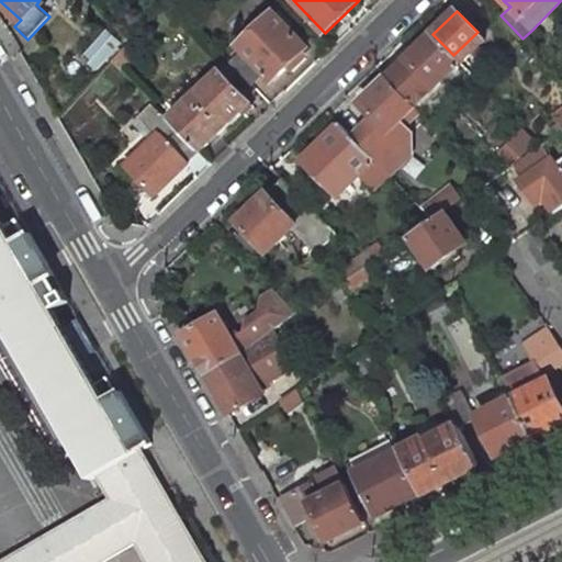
[(308,48),(273,13),(239,46),(244,51),(231,63),(253,85),(265,72),(273,81),(308,48)]
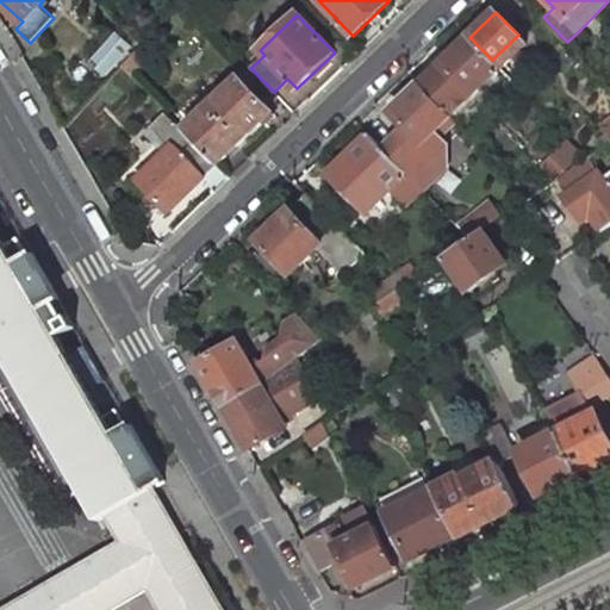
[(119,32),(92,62),(106,75),(134,45),(119,32)]
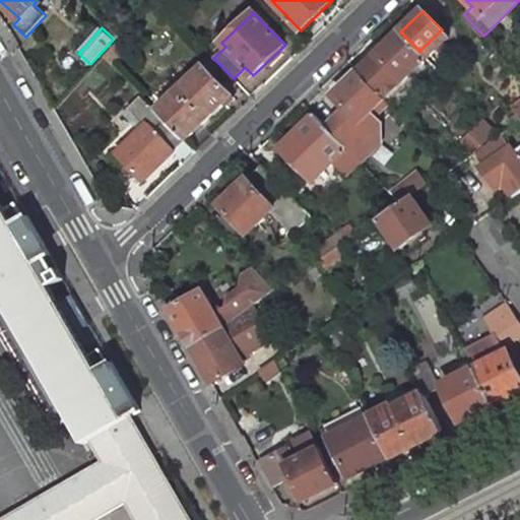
[(419,51),(400,31),(360,71),(379,91),(386,100),(392,105),(416,81),(403,67),(419,51)]
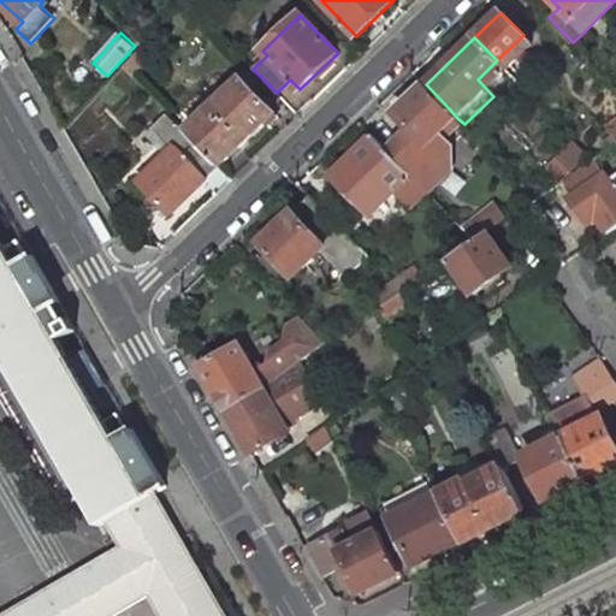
[(131,76),(146,60),(137,51),(122,67),(131,76)]
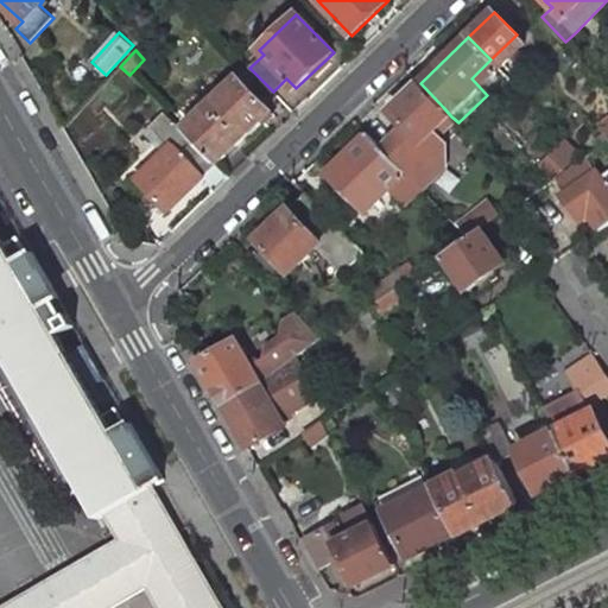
[(273,92),(249,68),(183,131),(216,165),(272,111),(263,101),(273,92)]
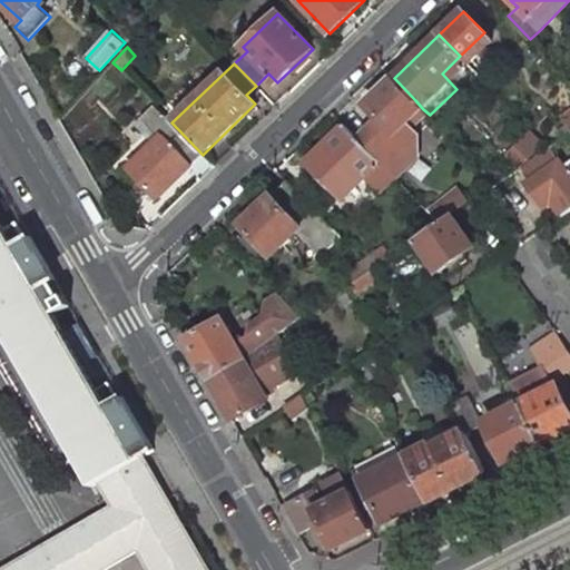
[(365,105),(380,119),(373,126),(376,130),(362,144),(395,178),(416,157),(418,137),(406,126),(397,117),(415,100),(394,78),(365,105)]
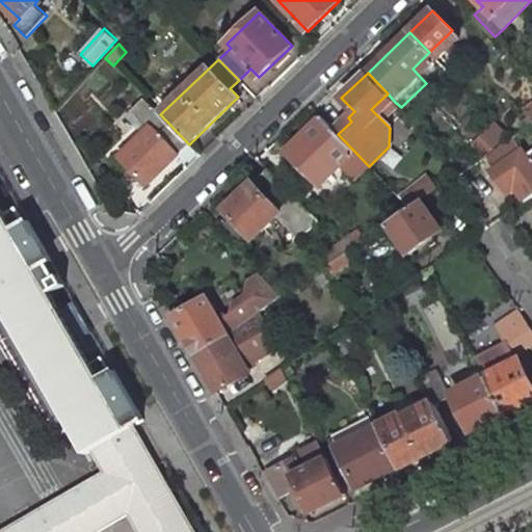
[(379,117),(395,102),(388,94),(371,109),(379,117)]
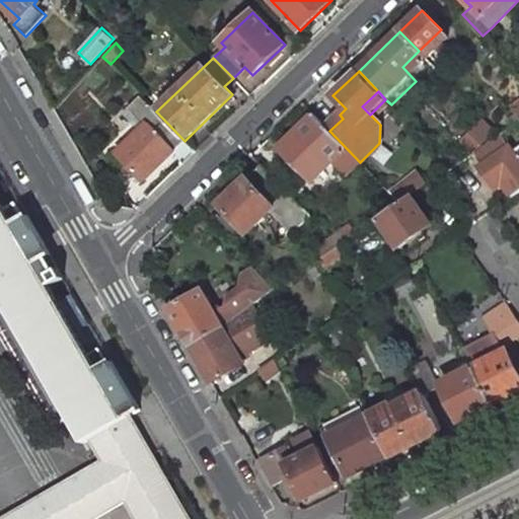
[(156,112),(141,95),(132,104),(149,123),(118,153),(144,180),(184,141),(156,112)]
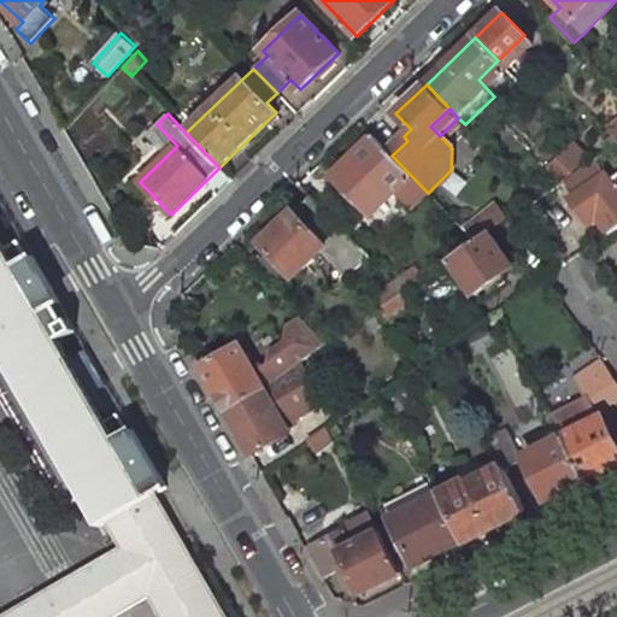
[(388,152),(372,136),(330,176),(370,217),(395,193),(411,209),(428,193),(392,156),(388,152)]
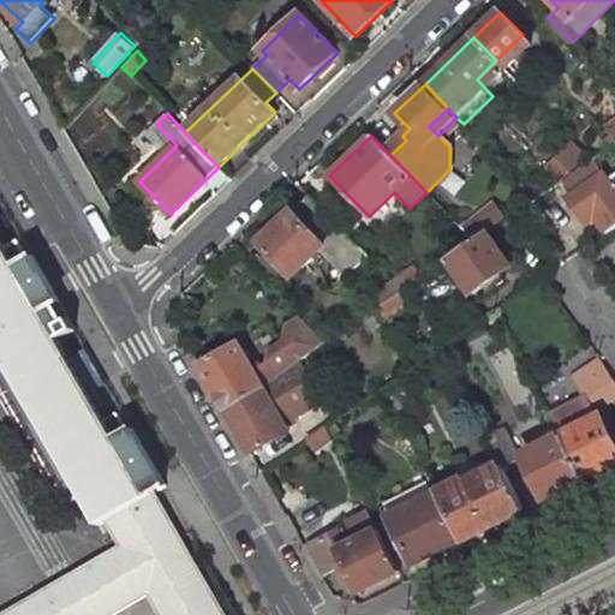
[(406,141),(402,136),(387,151),(390,155),(406,141)]
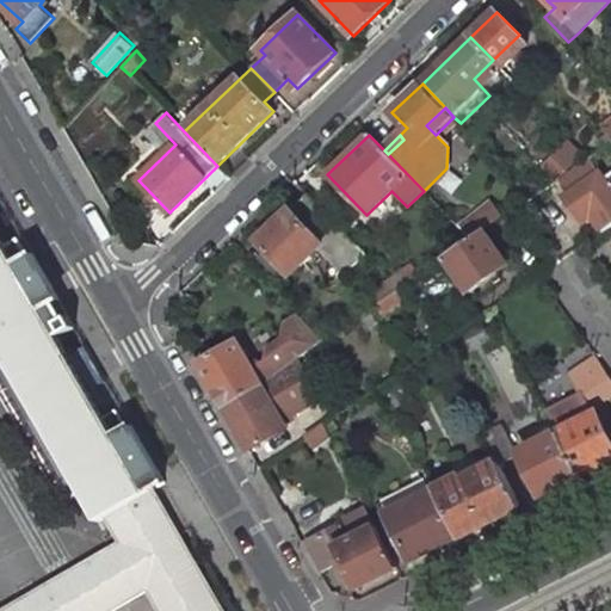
[(592,210),(608,229),(610,226),(610,173),(604,178),(599,172),(562,198),(579,218),(592,210)]
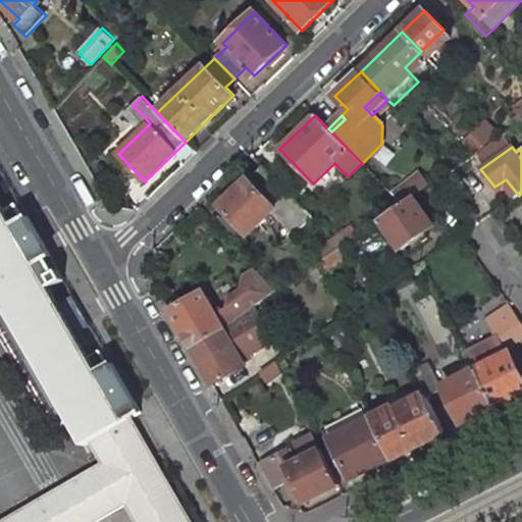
[(312,219),(262,166),(221,206),(250,235),(276,209),(298,232),(312,219)]
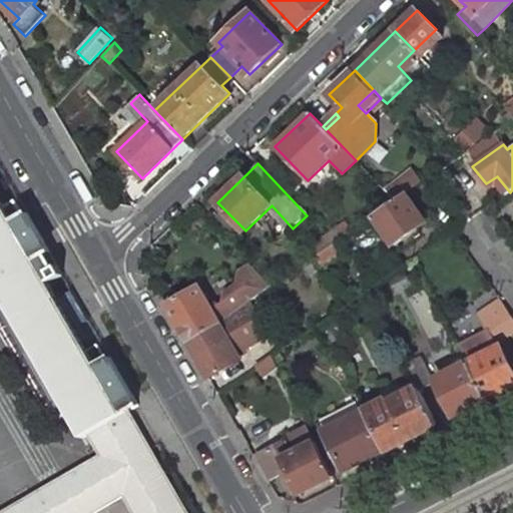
[(427,222),(407,193),(395,201),(374,216),(394,245),(427,222)]
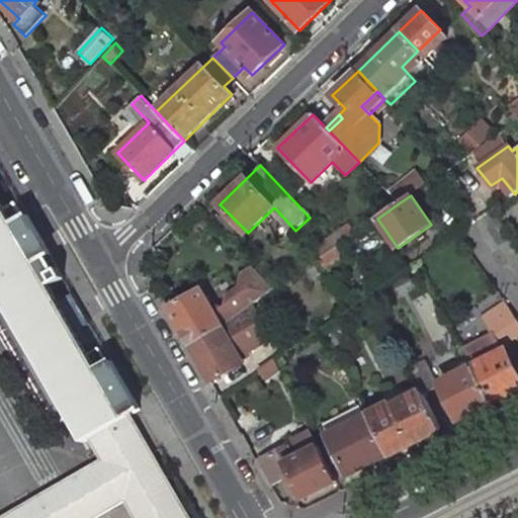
[(0,305),(4,304),(84,442),(90,438),(130,415),(140,410),(112,361),(97,369),(44,278),(56,272),(47,256),(51,254),(28,216),(24,218),(15,202),(4,209),(0,201),(0,305)]
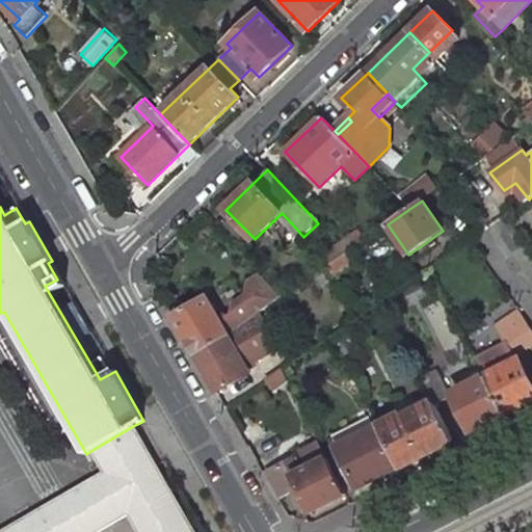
[(364,241),(356,233),(339,245),(346,253),(364,241)]
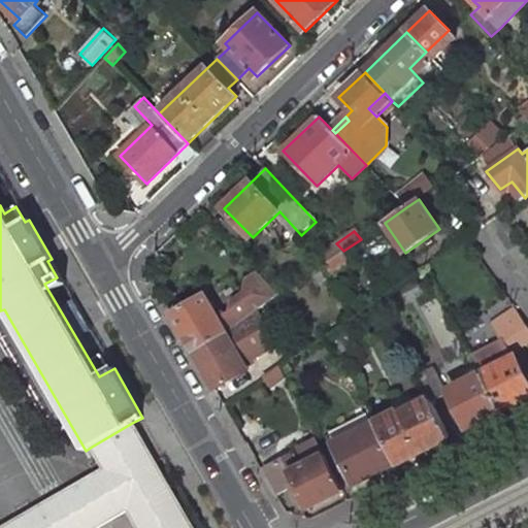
[(343,251),(336,243),(322,254),(328,262),(343,251)]
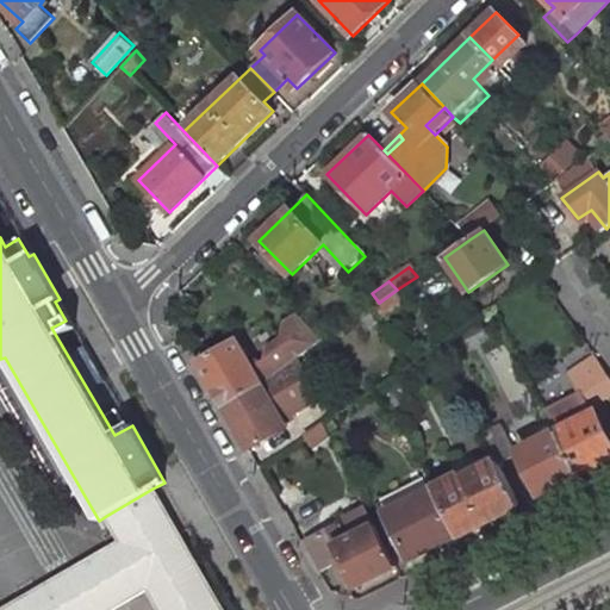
[(405,303),(397,290),(379,303),(371,309),(379,321),(405,303)]
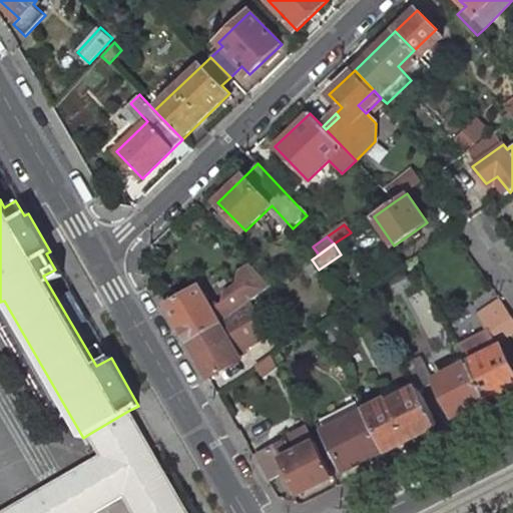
[(188,343),(220,323),(243,306),(263,293),(272,287),(247,262),(238,270),(236,283),(224,292),(223,303),(221,305),(212,302),(209,304),(198,285),(167,305),(188,343)]
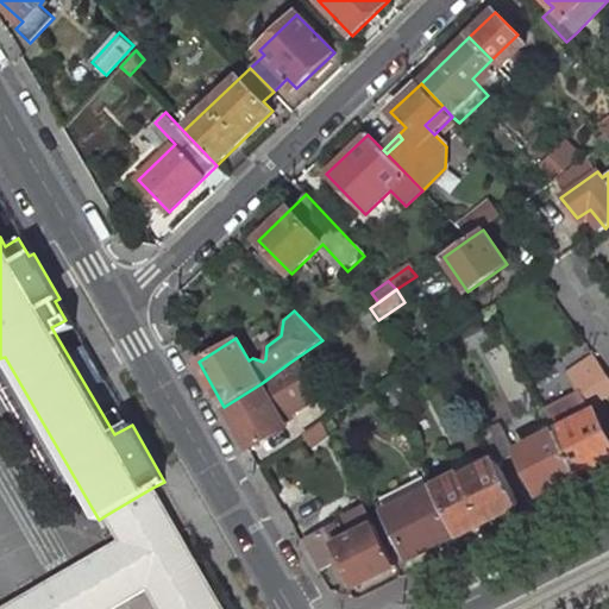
[(262,383),(224,407),(249,449),(286,425),(283,420),(314,401),(289,363),(262,383)]
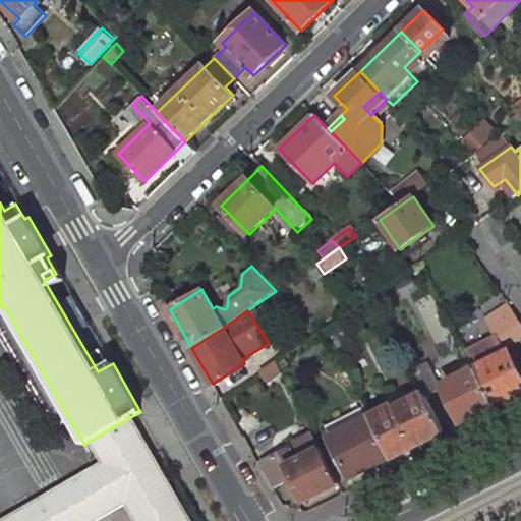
[(520,337),(520,322),(515,312),(491,329),(498,337),(505,347),(506,348),(520,337)]
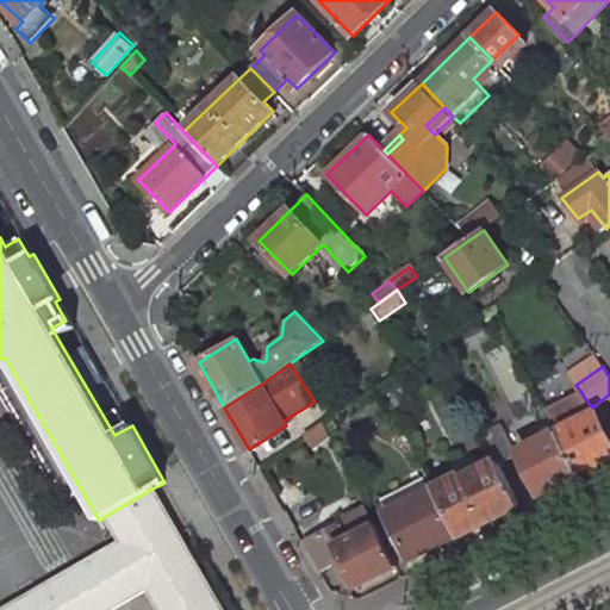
[(414,384),(406,371),(380,384),(387,397),(414,384)]
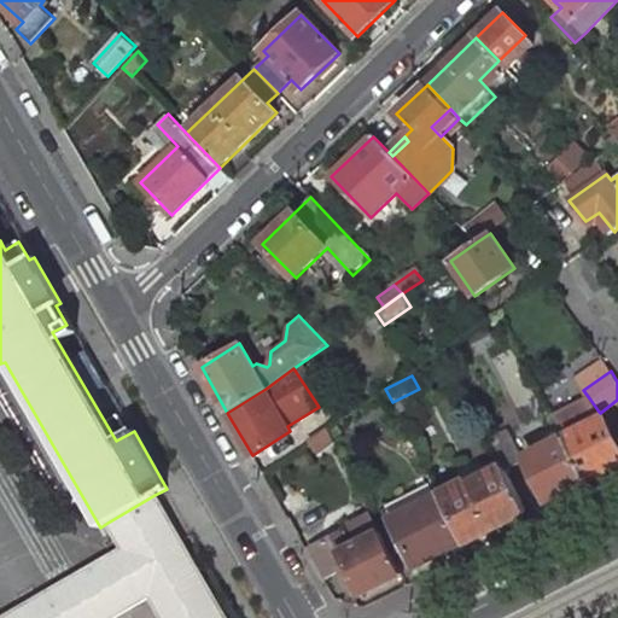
[(566,439),(602,420),(599,412),(590,400),(555,418),(566,439)]
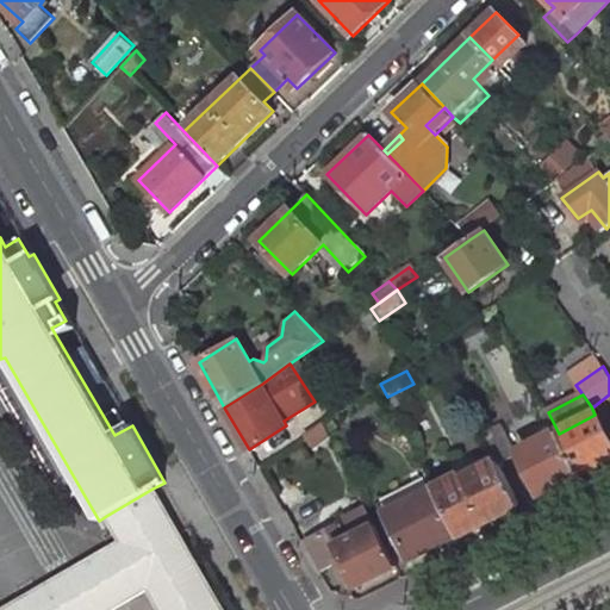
[(609,458),(609,443),(595,415),(559,434),(579,474),(609,458)]
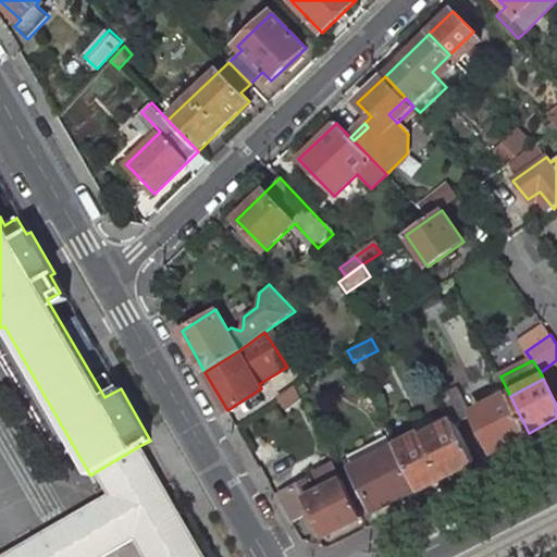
[(295,386),(282,396),(287,405),(300,397),(295,386)]
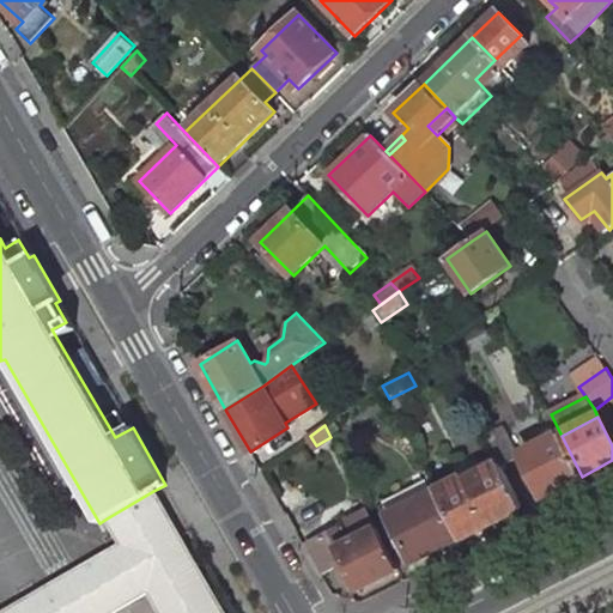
[(486,441),(499,466),(499,467),(519,457),(505,431),(486,441)]
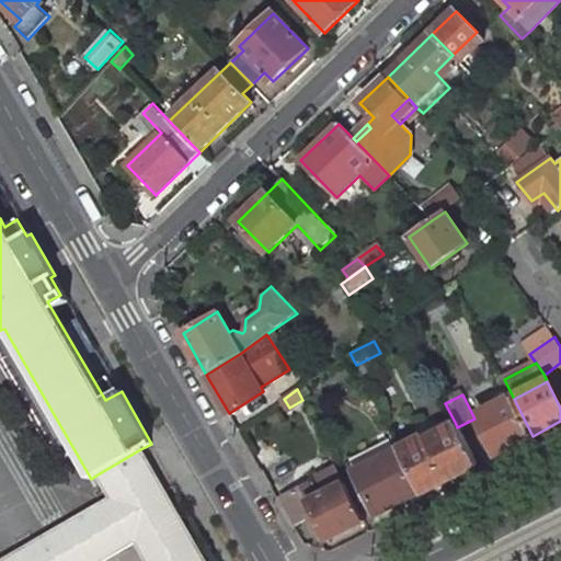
[(533,436),(514,399),(480,416),(500,453),(533,436)]
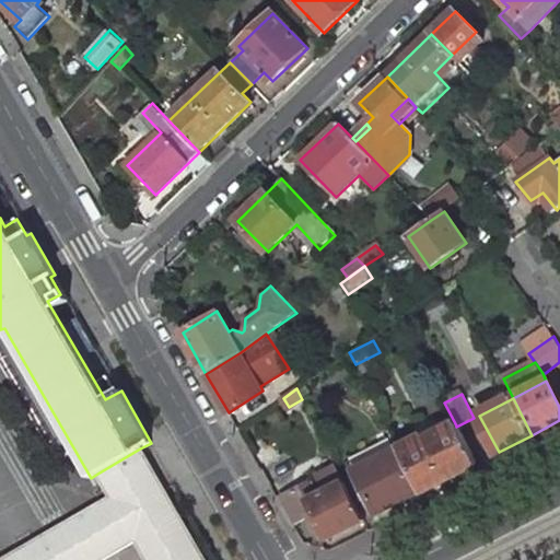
[(456,427),(456,426),(422,442),(420,438),(398,448),(421,492),(476,464),(456,427)]
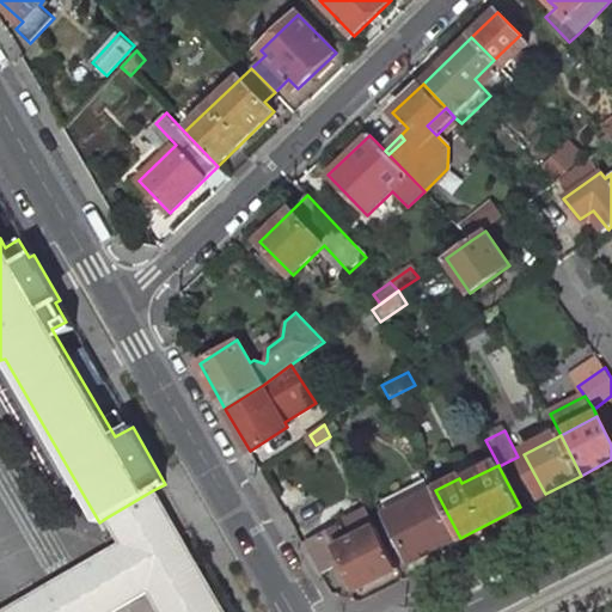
[(120,542),(0,611),(106,611),(147,589),(160,611),(224,611),(153,490),(106,518),(120,542)]
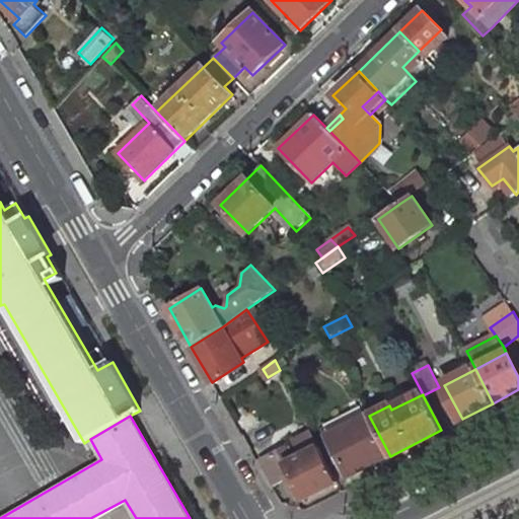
[(369,416),(329,437),(331,441),(319,447),(334,475),(335,476),(347,470),(350,476),(390,456),(369,416)]
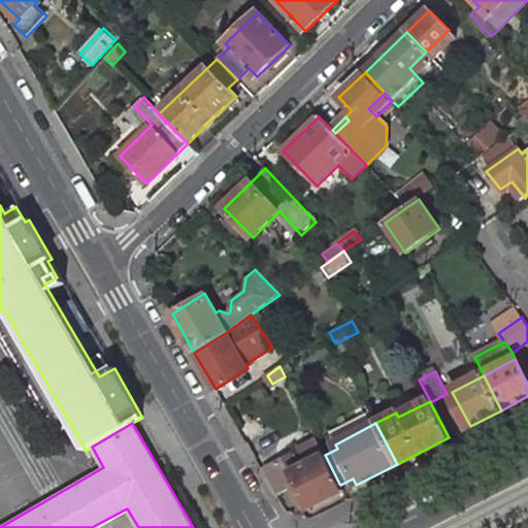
[(290,455),(262,469),(276,494),(291,487),(292,487),(297,484),(291,472),(297,469),(290,455)]
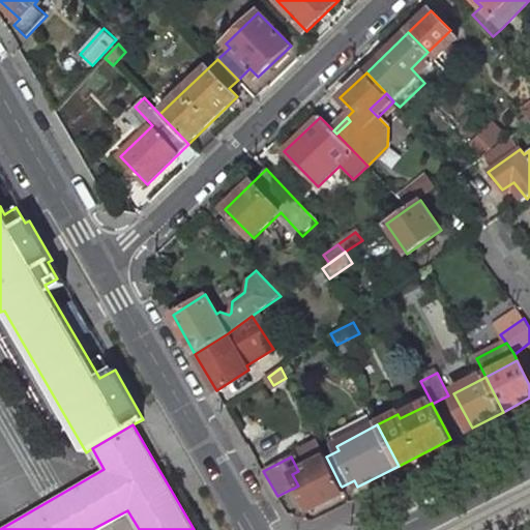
[(341,486),(326,457),(298,471),(292,474),(298,486),(304,498),(311,509),(345,493),(342,487),(341,486)]
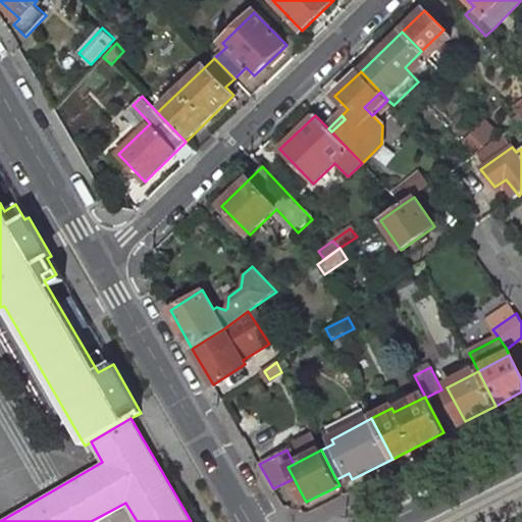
[(289,481),(295,493),(300,490),(294,478),(289,481)]
